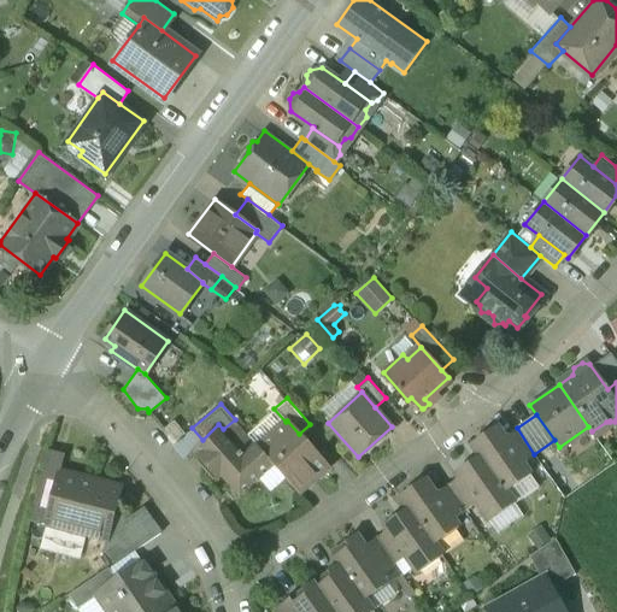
[(299,434),(287,421),(286,422),(258,446),(272,462),(298,490),(325,465),(299,434)]
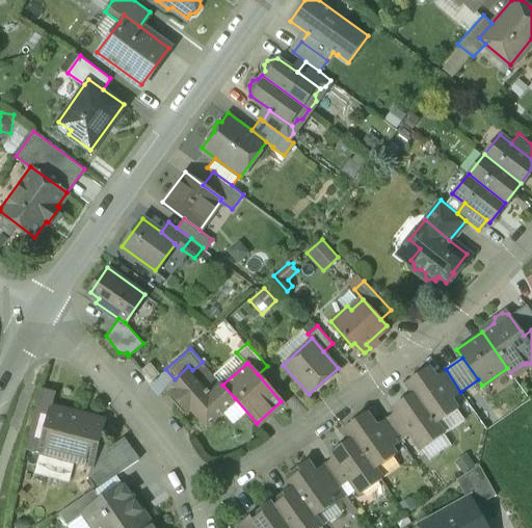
[(192,370),(188,366),(175,379),(166,386),(187,410),(190,406),(206,424),(222,410),(219,406),(231,396),(234,399),(235,398),(222,385),(219,381),(210,390),(192,370)]
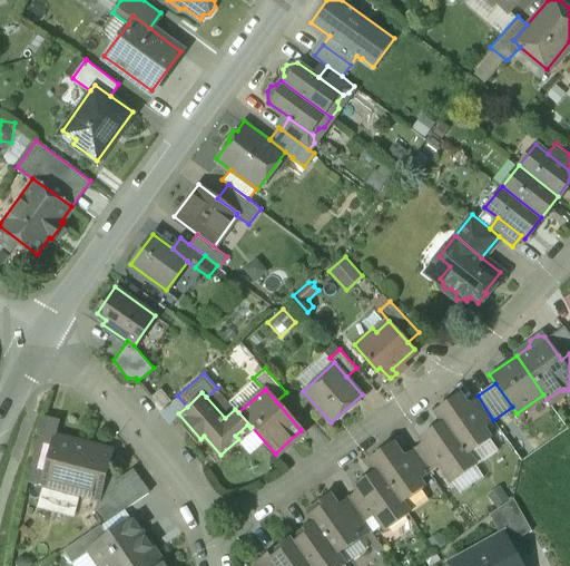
[(478,396),(465,403),(482,427),(493,420),(478,396)]
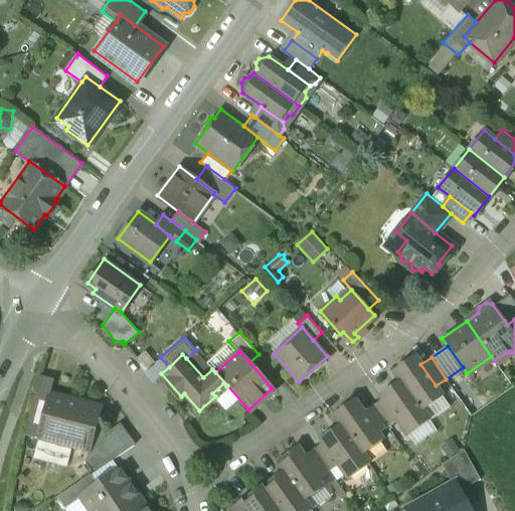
[(420,364),(416,359),(396,373),(403,382),(421,409),(443,394),(436,385),(420,364)]
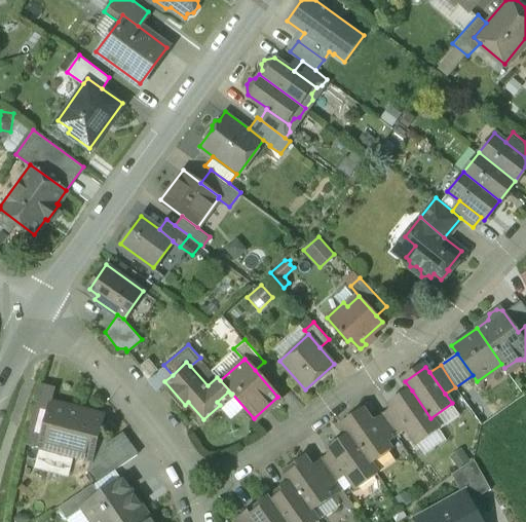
[(39,446),(50,401),(54,386),(41,383),(25,444),(39,446)]
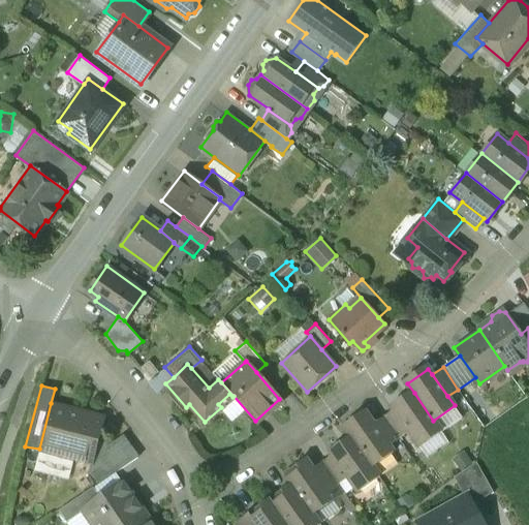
[(414,393),(394,408),(409,430),(419,444),(440,430),(433,421),(414,393)]
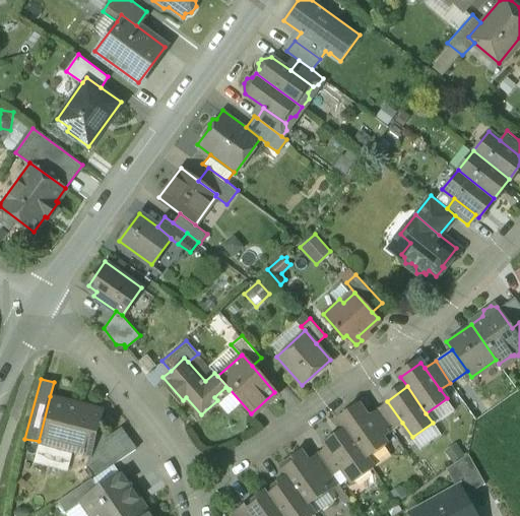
[(81,405),(70,402),(70,401),(50,396),(39,441),(89,454),(95,432),(101,409),(81,404),(81,405)]
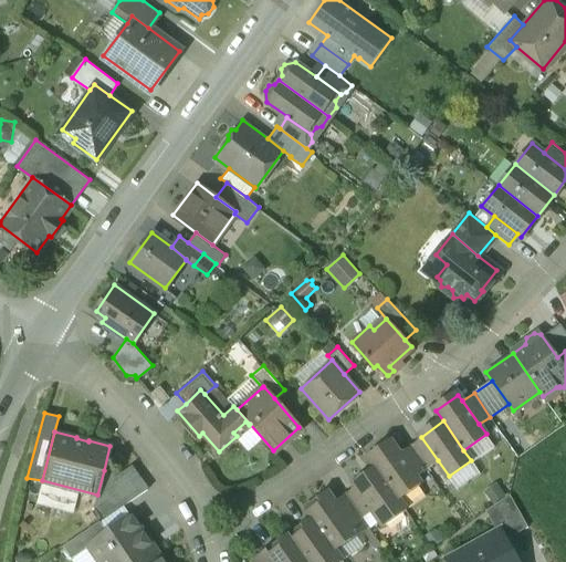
[(421,437),(410,445),(427,468),(438,460),(421,437)]
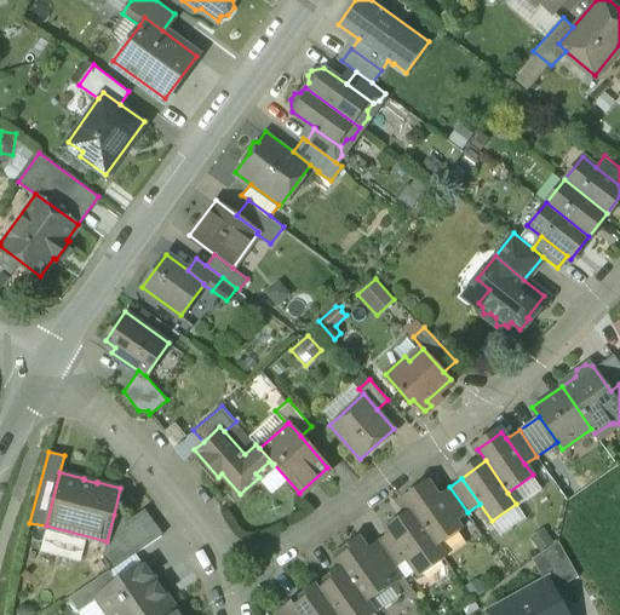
[(437,494),(430,484),(405,503),(413,513),(436,545),(460,528),(455,519),(437,494)]
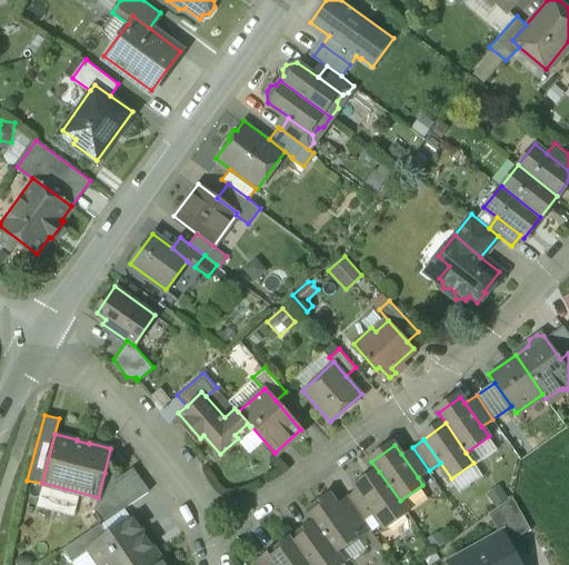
[(412,447),(401,454),(418,477),(429,471),(412,447)]
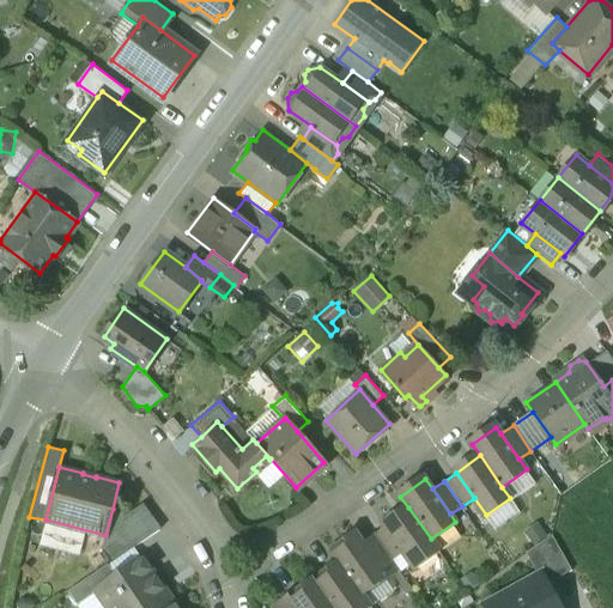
[(126,514),(113,509),(105,535),(103,545),(115,558),(158,528),(140,503),(126,514)]
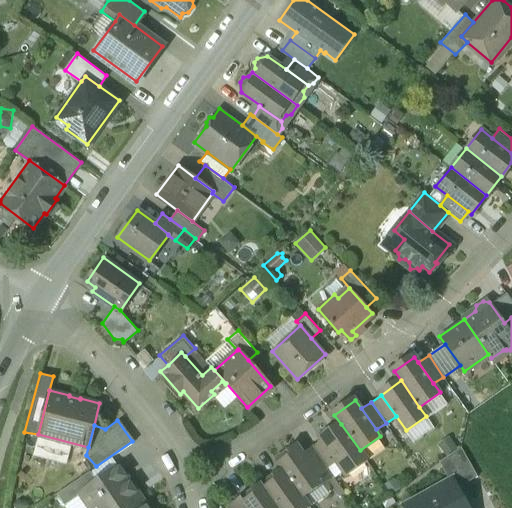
[(360,450),(341,424),(321,438),(337,460),(347,474),(367,460),(360,450)]
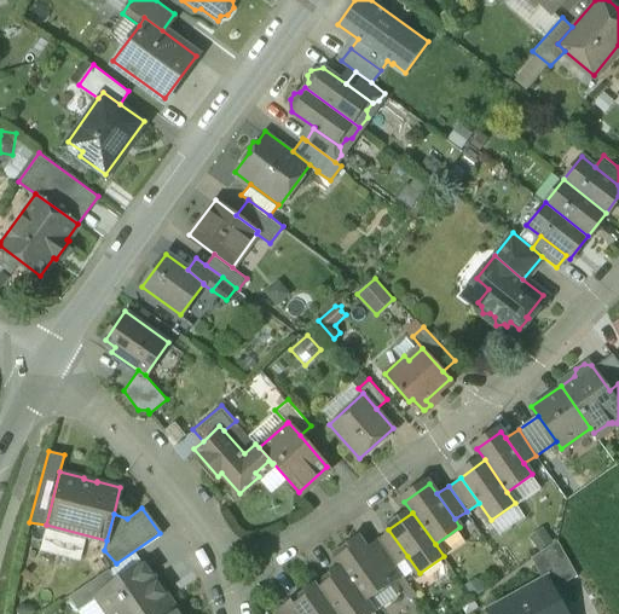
[(388,529),(377,539),(395,565),(408,556),(388,529)]
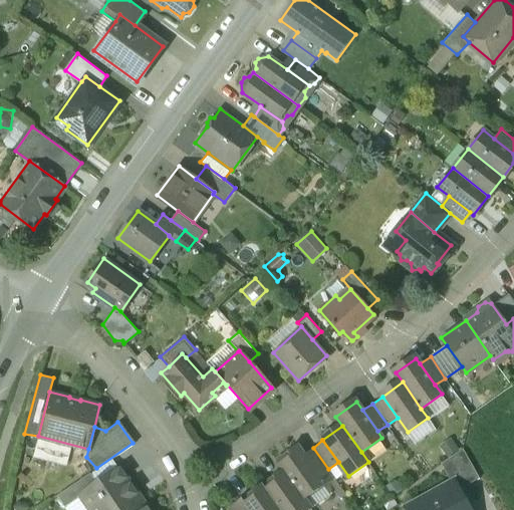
[(303,454),(296,444),(287,450),(290,454),(278,463),(282,468),(304,498),(324,484),(303,454)]
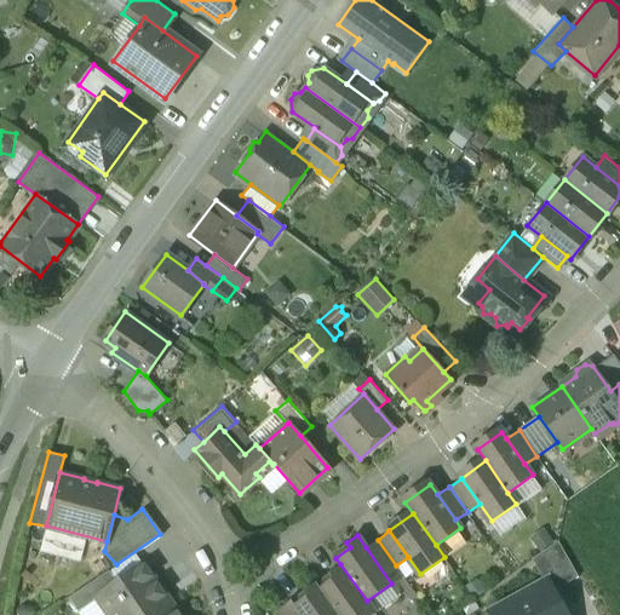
[(545,582),(550,591),(579,575),(558,539),(533,557),(545,582)]
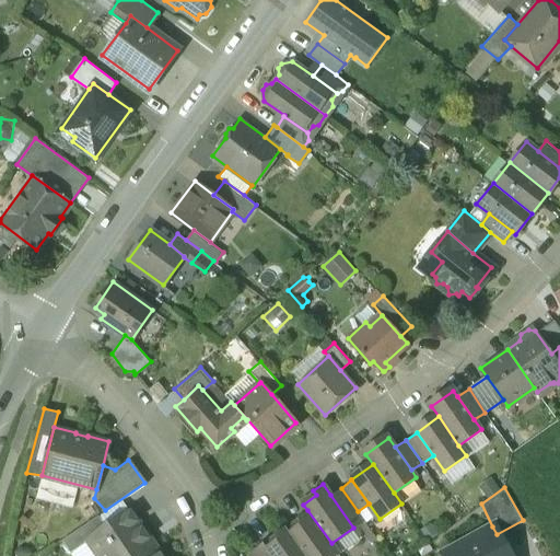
[(341,488),(330,495),(353,528),(364,520),(358,511),(341,488)]
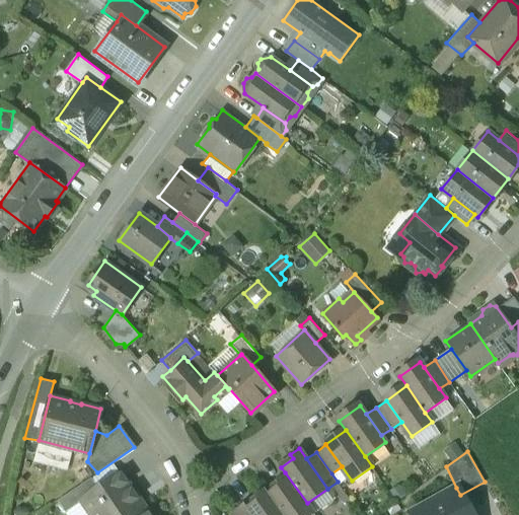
[(97,487),(81,498),(82,500),(91,514),(121,514),(141,501),(121,471),(97,487)]
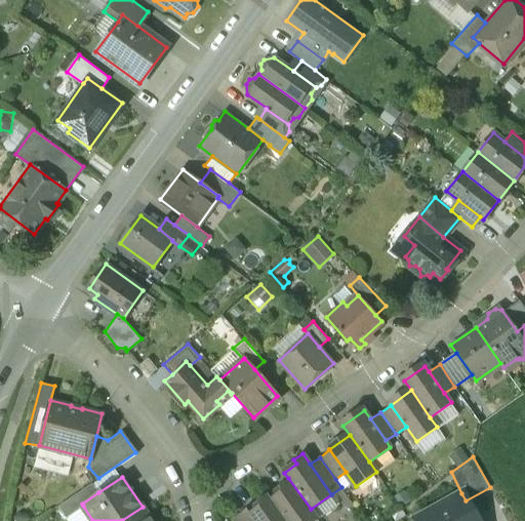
[(311,509),(288,478),(279,484),(281,489),(269,497),(285,520),(314,520),(318,519),(311,509)]
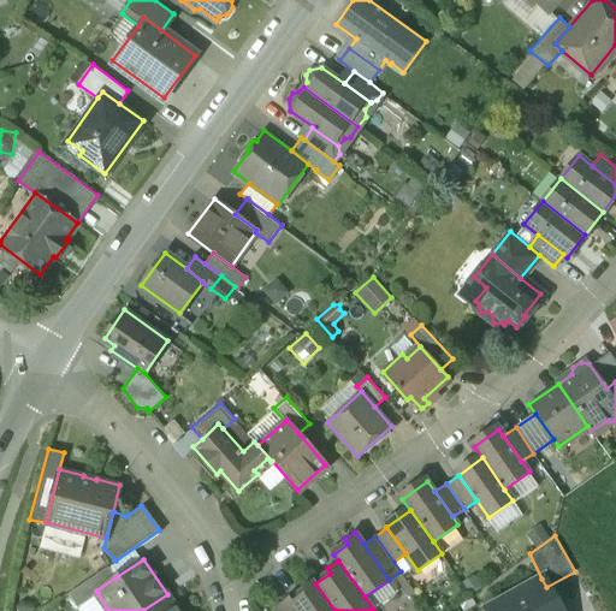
[(96,591),(116,577),(108,565),(69,592),(77,605),(98,593),(96,591)]
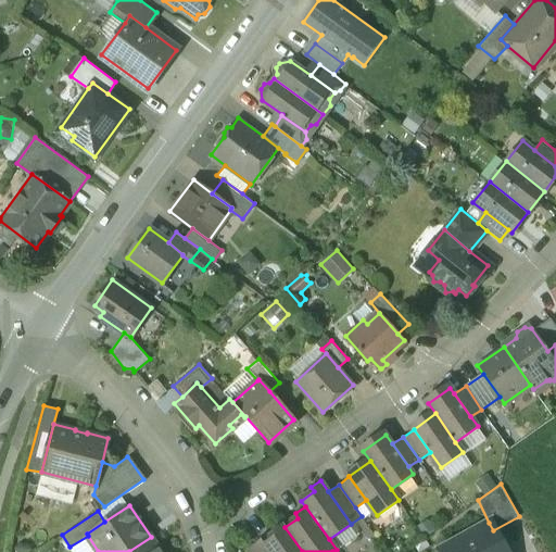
[(302,551),(285,527),(282,523),(272,530),(275,535),(264,542),(261,537),(260,538),(268,551),(302,551)]
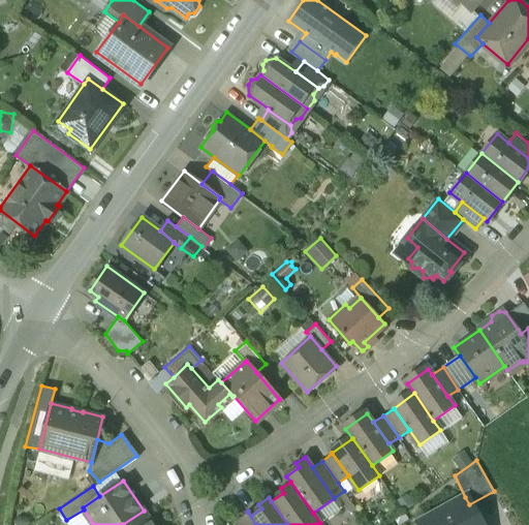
[(465,497),(423,521),(424,524),(480,524),(469,504),(465,497)]
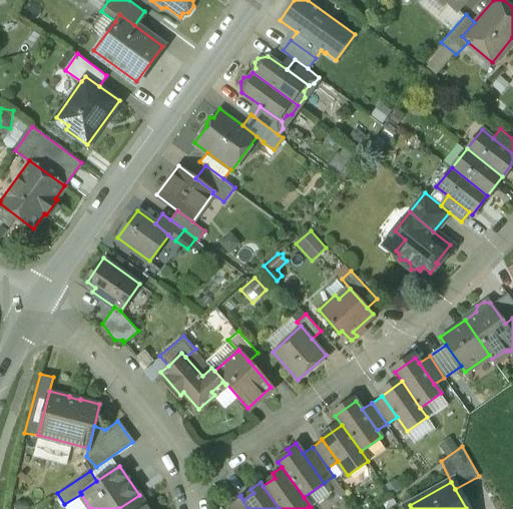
[(148,508),(139,495),(119,508),(148,508)]
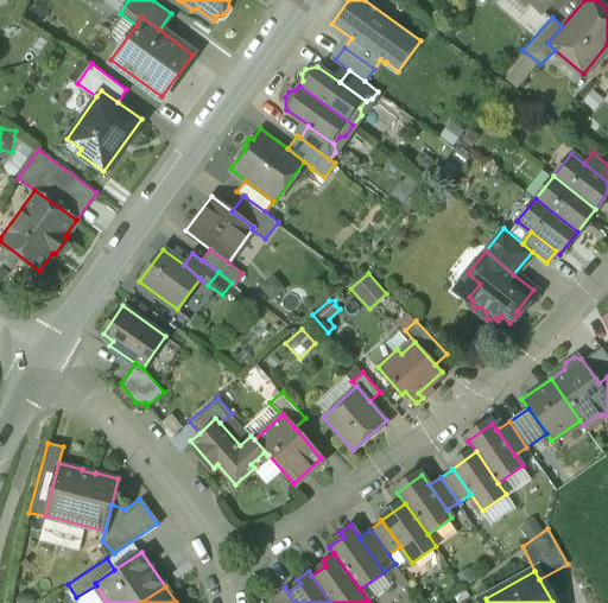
[(276,602),(293,602),(284,588),(272,596),(276,602)]
